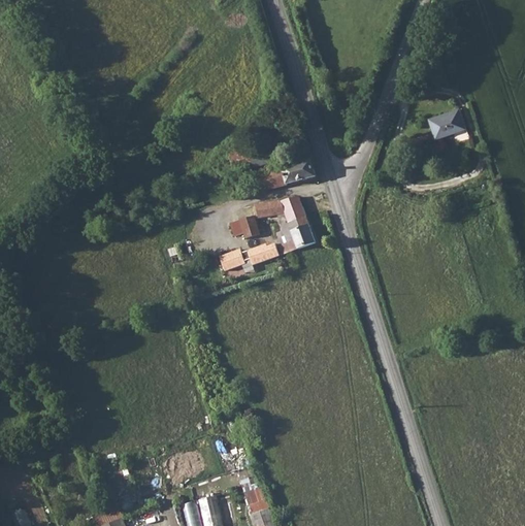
[(456,108),(427,118),(433,137),(462,128),(456,108)]
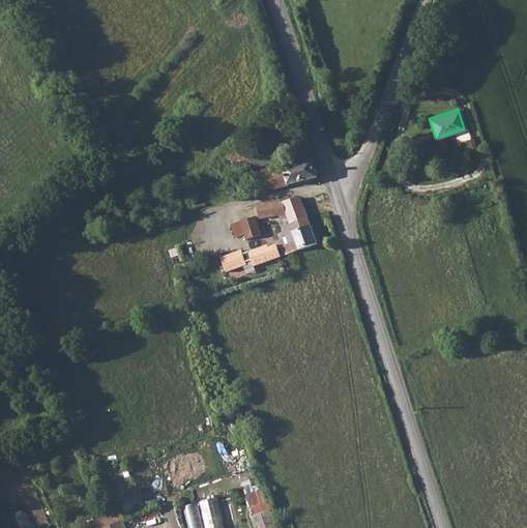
[(275,142),(247,149),(253,169),(247,170),(250,177),(255,176),(260,193),(315,177),(311,162),(299,165),(297,154),(281,159),(275,142)]
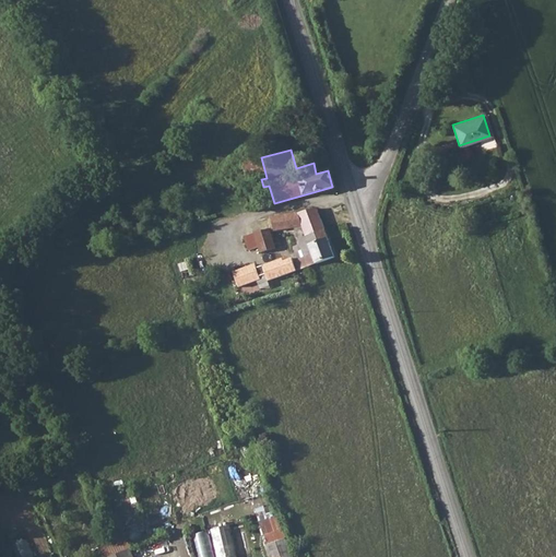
[(247,184),(241,163),(229,175),(233,187),(247,184)]
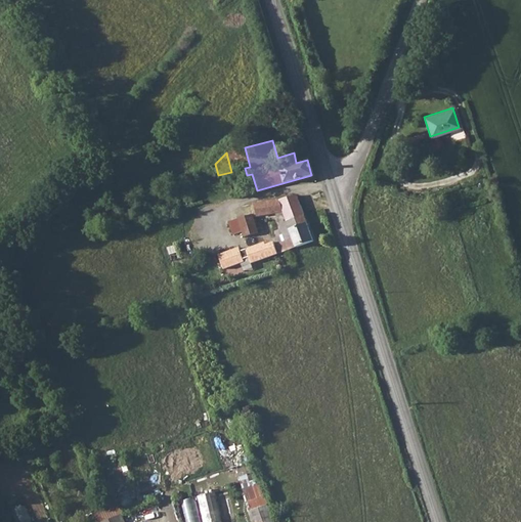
[(188,185),(171,186),(172,200),(189,198),(188,185)]
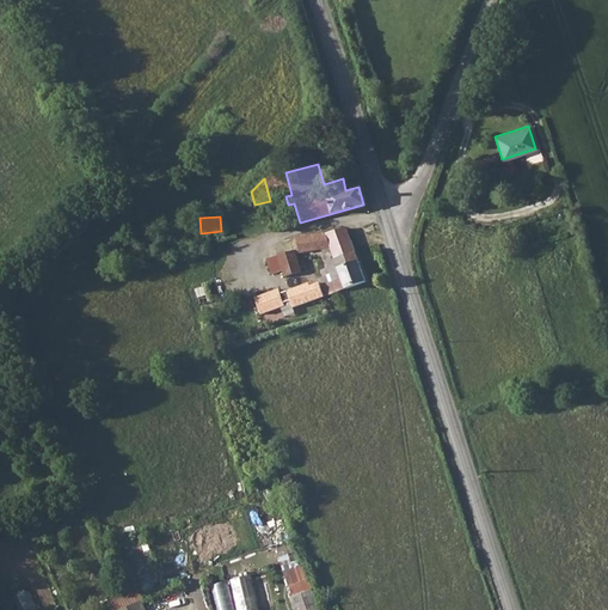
[(319,249),(323,258),(351,251),(343,229),(295,238),(298,254),(319,249)]
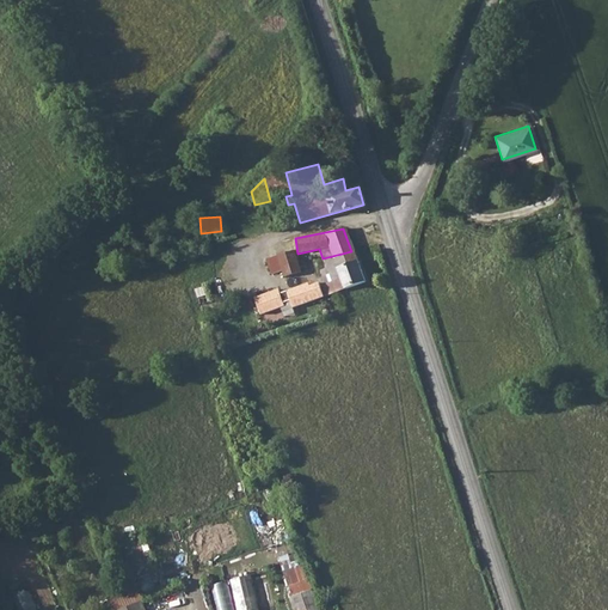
[(292,251),(265,260),(271,280),(298,272),(292,251)]
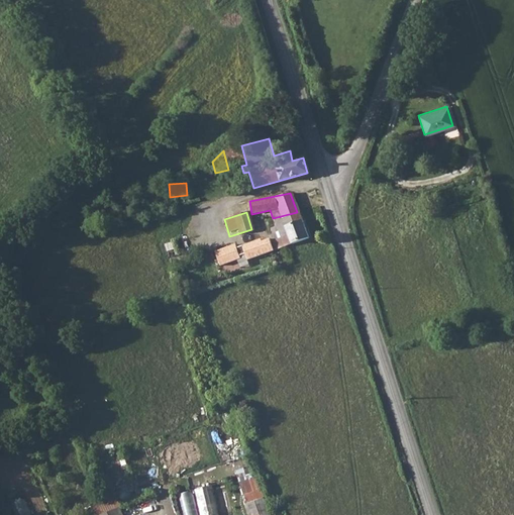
[(297,212),(273,218),(280,236),(271,239),(275,249),(307,237),(297,212)]
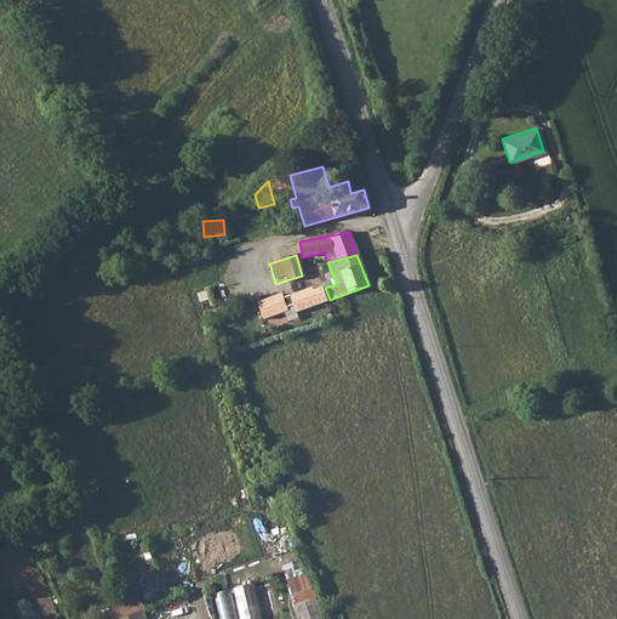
[(312,290),(310,288),(283,297),(286,307),(292,305),(295,311),(316,304),(312,290)]
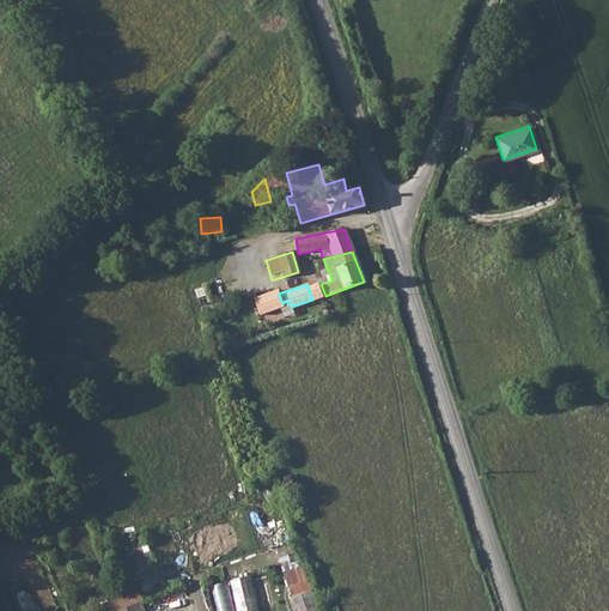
[(316,284),(308,286),(312,300),(321,296),(316,284)]
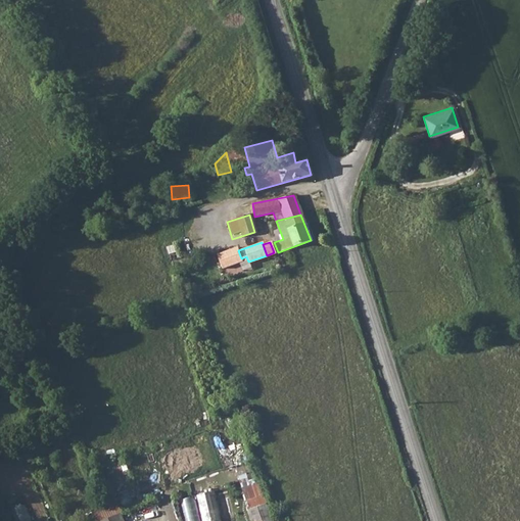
[(214,489),(195,493),(202,520),(213,520),(221,519),(214,489)]
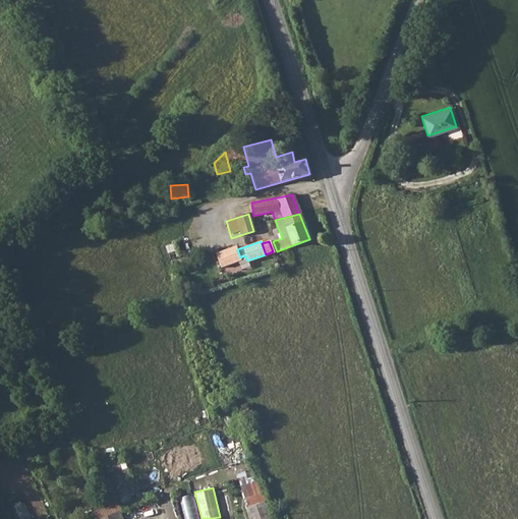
[(184,518),(198,518),(192,493),(178,496),(184,518)]
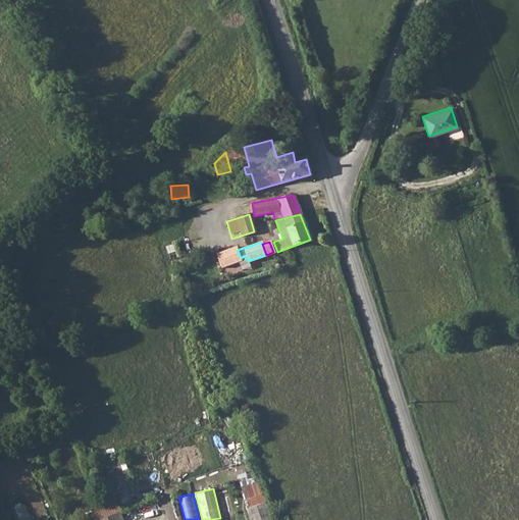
[(246,503),(243,504),(248,519),(270,519),(261,495),(245,500),(246,503)]
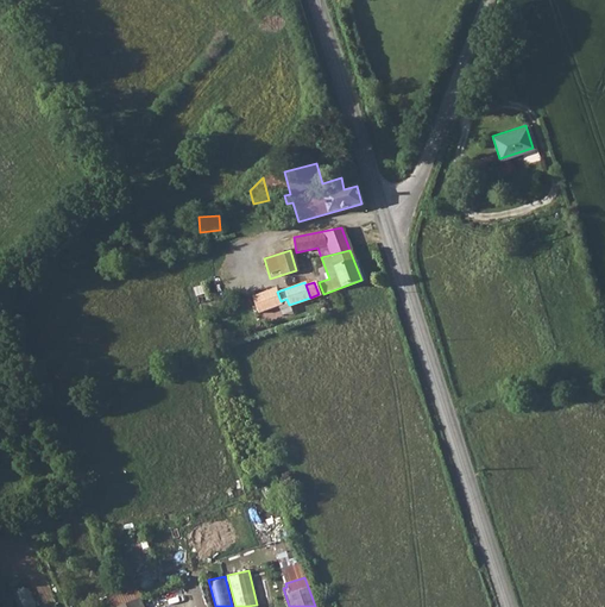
[(19,606),(37,606),(29,584),(13,590),(19,606)]
